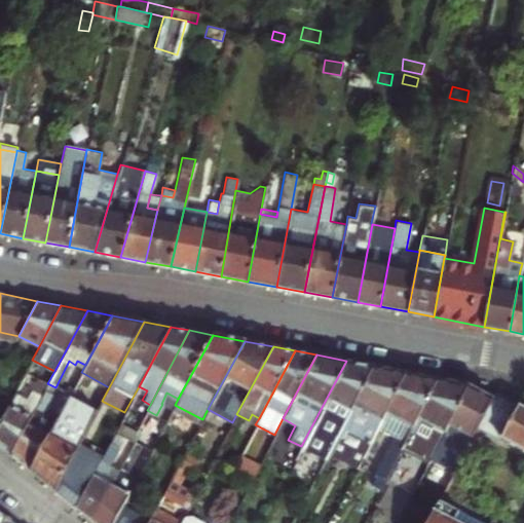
[(301,446),(325,458),(329,451),(373,366),(346,361),(301,446)]
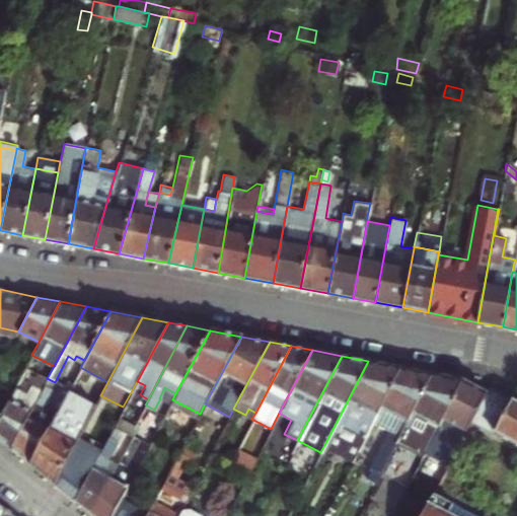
[(368,361),(324,445),(351,459),(371,421),(400,367),(368,361)]
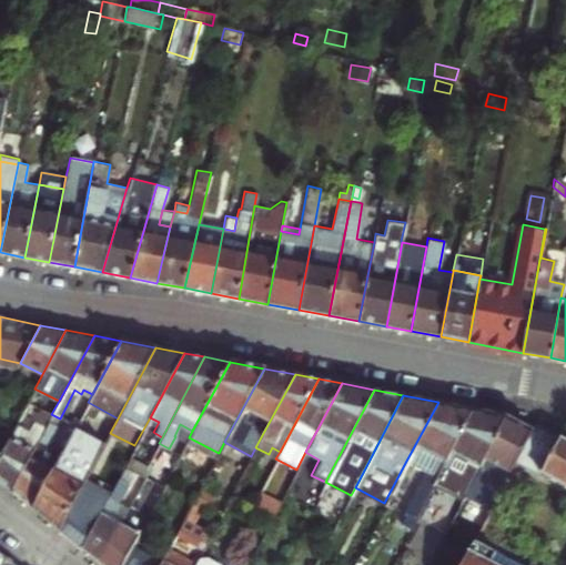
[(401,523),(410,528),(415,517),(472,409),(438,402),(406,461),(425,471),(403,511),(407,512),(401,523)]
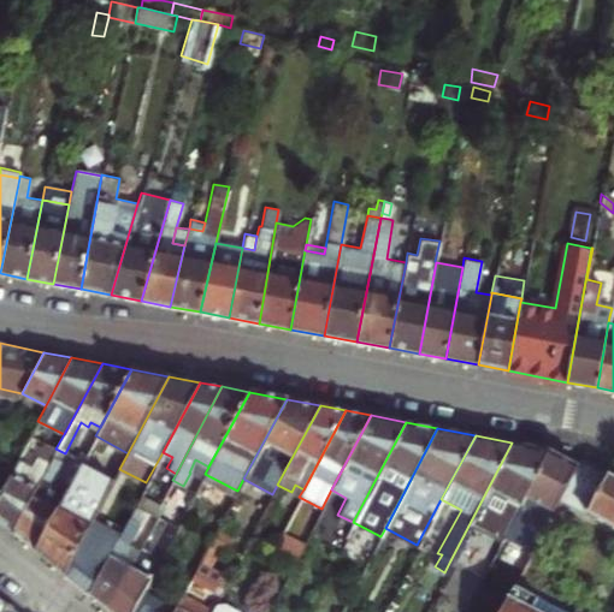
[(43,441),(30,467),(17,459),(0,489),(0,521),(12,532),(55,449),(43,441)]
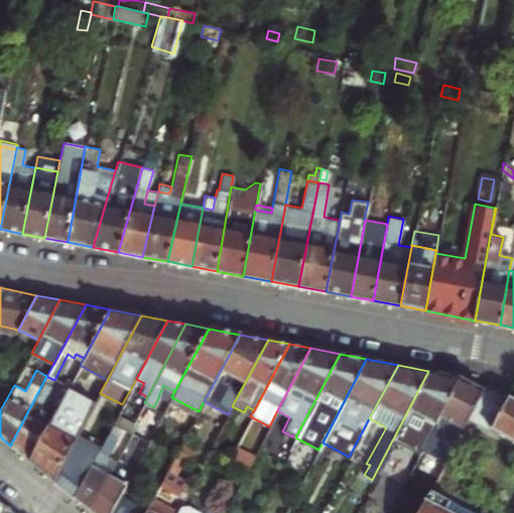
[(428,371),(377,470),(389,476),(406,442),(420,450),(459,376),(428,371)]
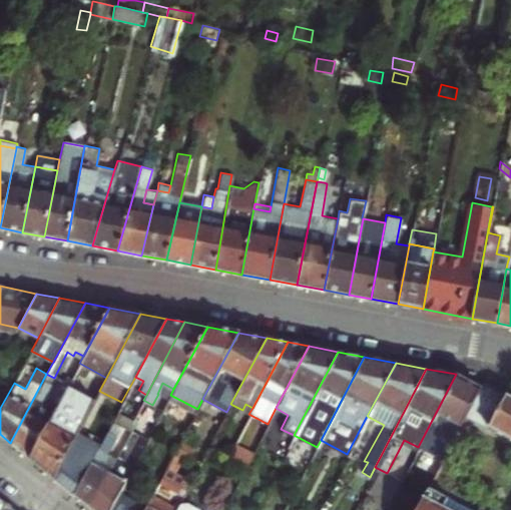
[(10,443),(29,458),(54,410),(41,403),(44,398),(51,384),(54,378),(46,374),(10,443)]
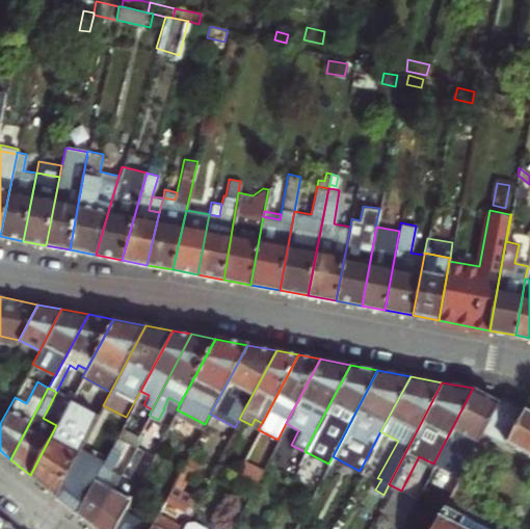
[(433,464),(445,469),(449,459),(455,449),(469,456),(483,429),(498,402),(473,388),(433,464)]
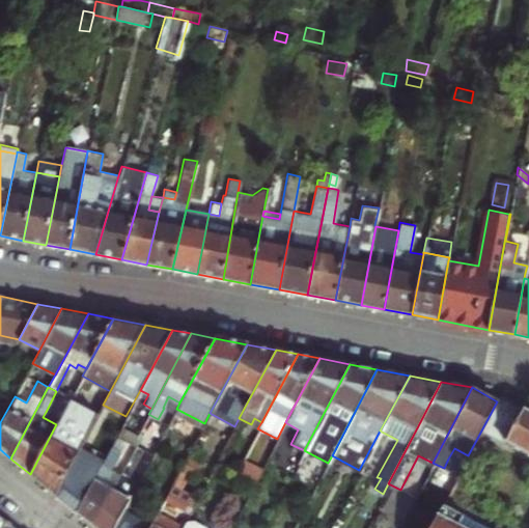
[(70,399),(71,397),(74,393),(67,390),(64,395),(70,399)]
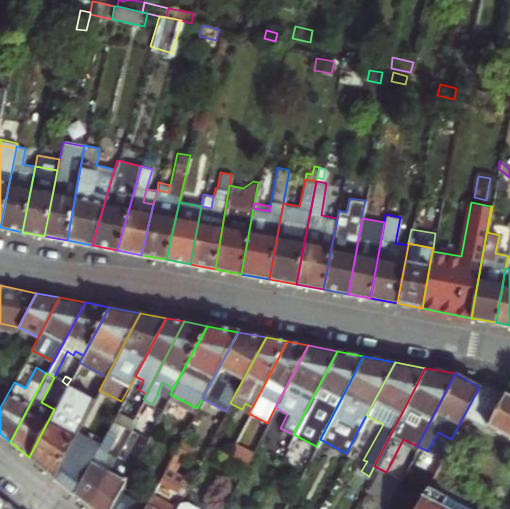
[(51,383),(57,386),(60,381),(54,377),(51,383)]
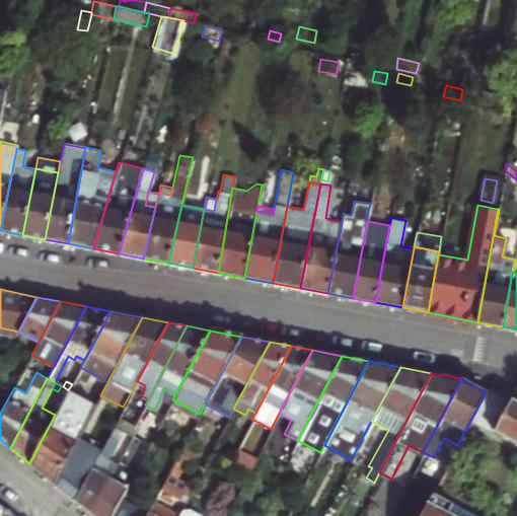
[(58,391),(51,406),(58,410),(68,391),(68,390),(63,386),(61,386),(58,391)]
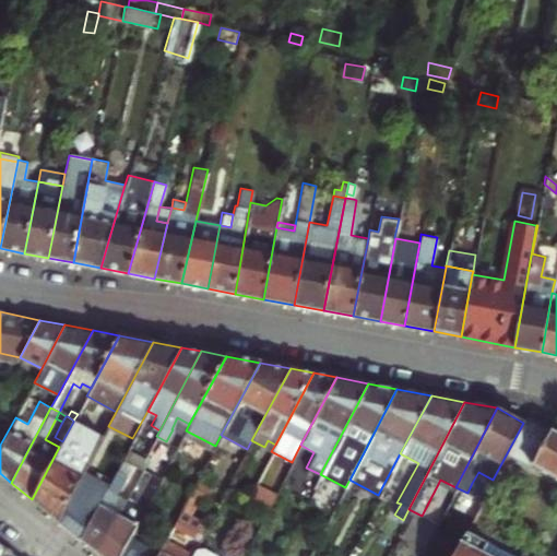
[(173,429),(174,429),(184,435),(186,430),(189,424),(177,417),(172,429),(173,429)]
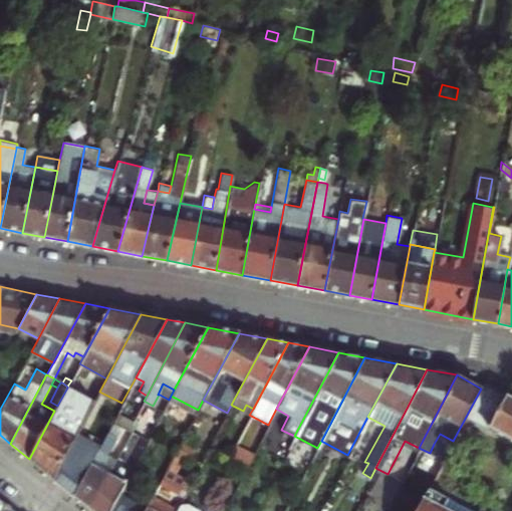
[(489,427),(505,396),(484,384),(481,389),(467,415),(489,427)]
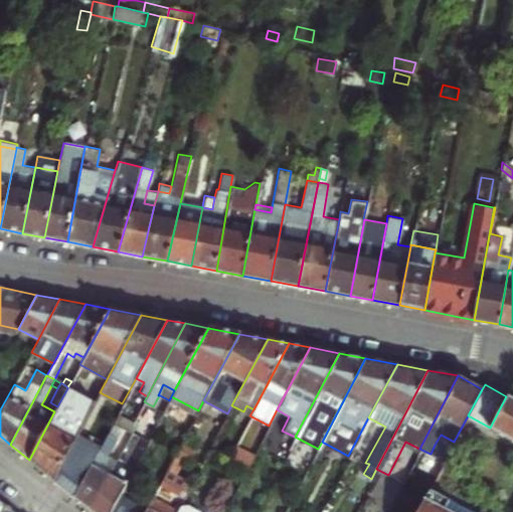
[(52,480),(75,438),(94,402),(67,388),(57,406),(54,411),(29,460),(52,480)]
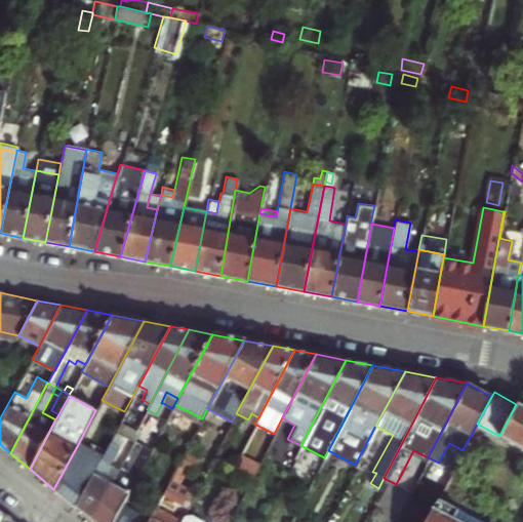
[(522,407),(516,404),(499,436),(522,448),(522,407)]
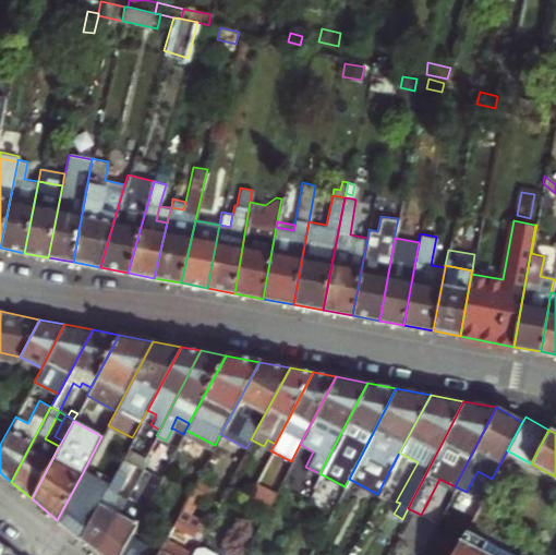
[(48,433),(45,438),(59,446),(62,441),(55,436),(48,433)]
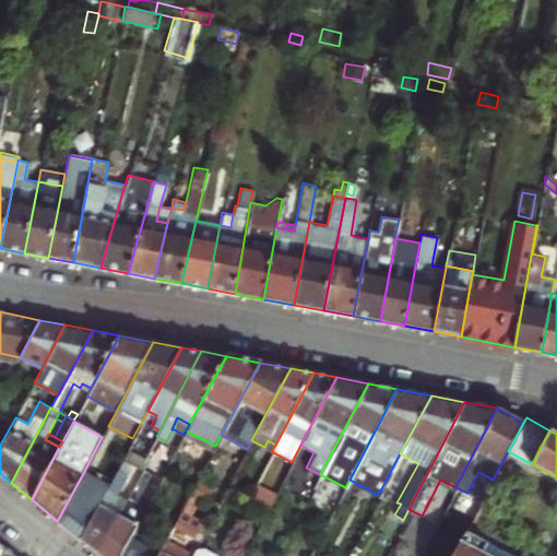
[(154,440),(164,446),(166,441),(156,436),(154,440)]
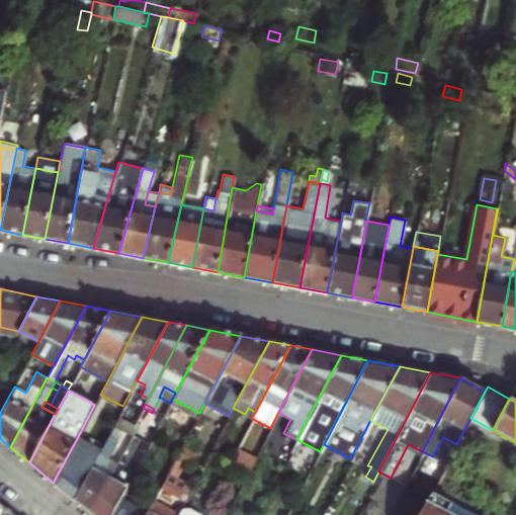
[(245,414),(251,418),(255,412),(248,408),(245,414)]
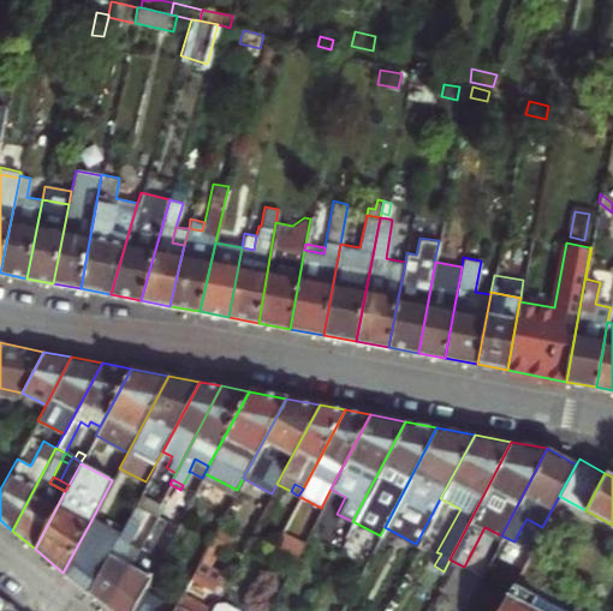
[(130,510),(153,522),(156,515),(134,503),(130,510)]
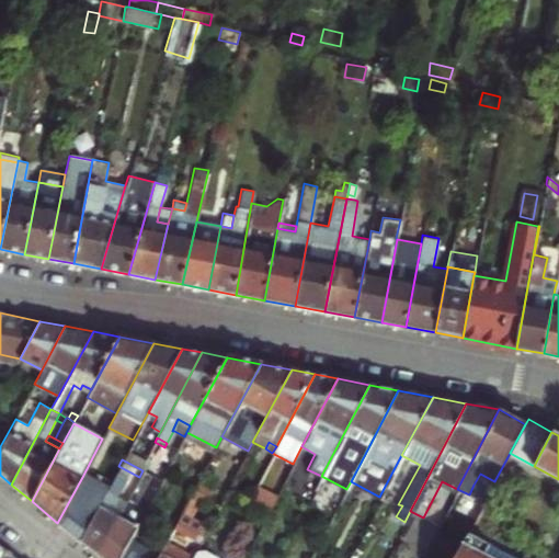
[(79,539),(97,554),(126,501),(115,494),(117,492),(126,478),(115,471),(105,490),(79,539)]
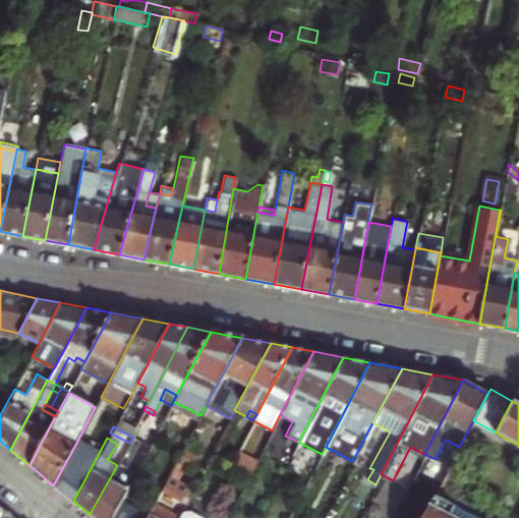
[(446,440),(440,450),(454,457),(459,447),(446,440)]
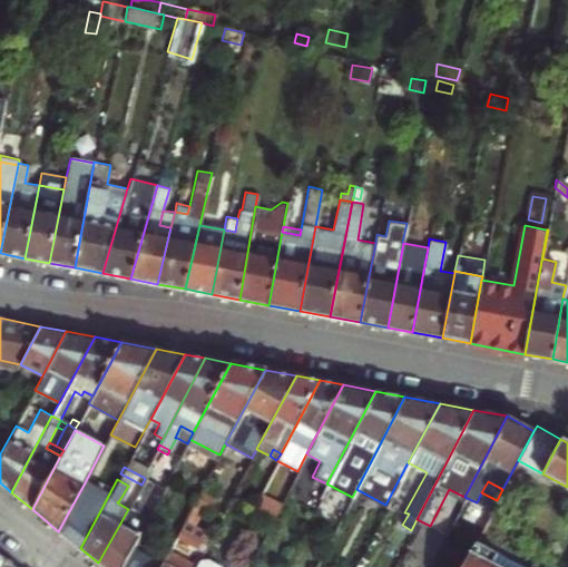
[(128,509),(98,563),(103,566),(120,566),(133,546),(164,488),(154,482),(137,514),(128,509)]
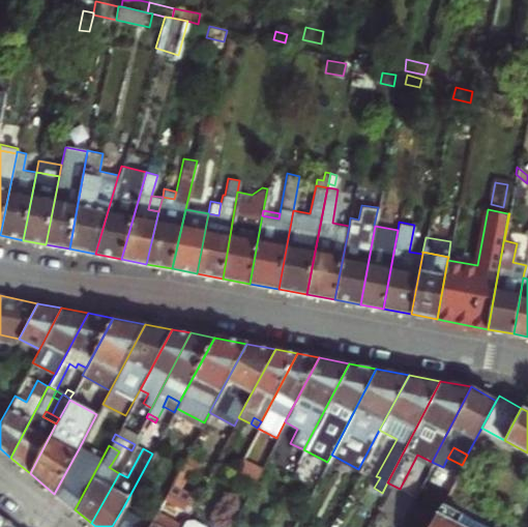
[(188,449),(172,482),(172,484),(184,490),(201,457),(188,449)]
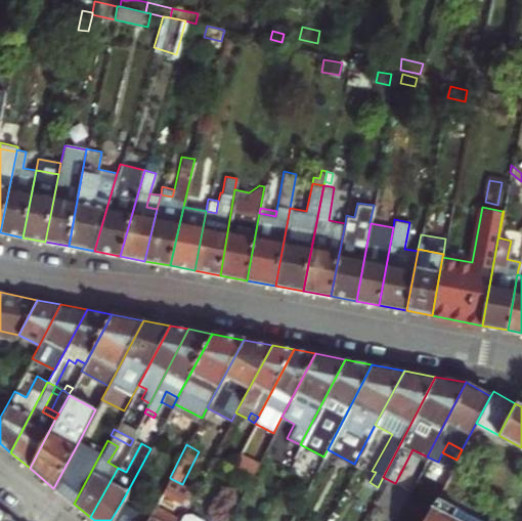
[(53,488),(74,504),(98,458),(77,445),(53,488)]
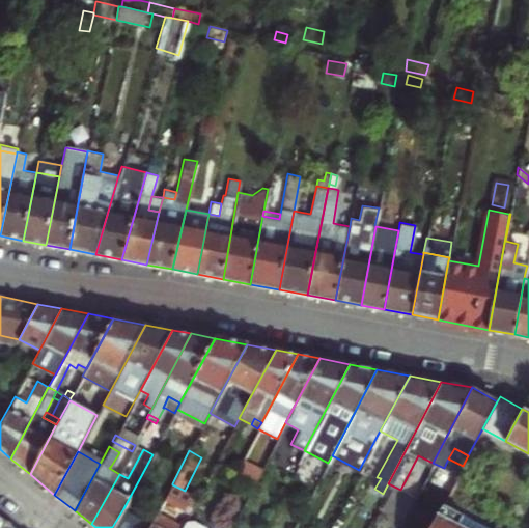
[(259,472),(240,462),(234,472),(254,482),(259,472)]
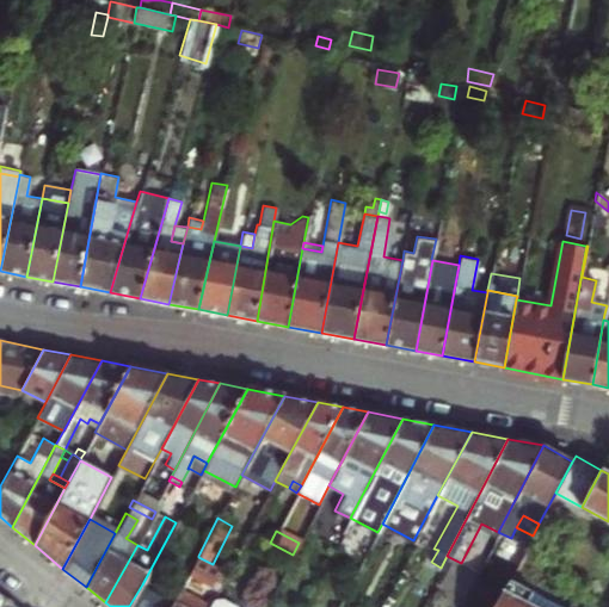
[(184,583),(196,589),(202,577),(213,584),(221,569),(213,564),(198,557),(184,583)]
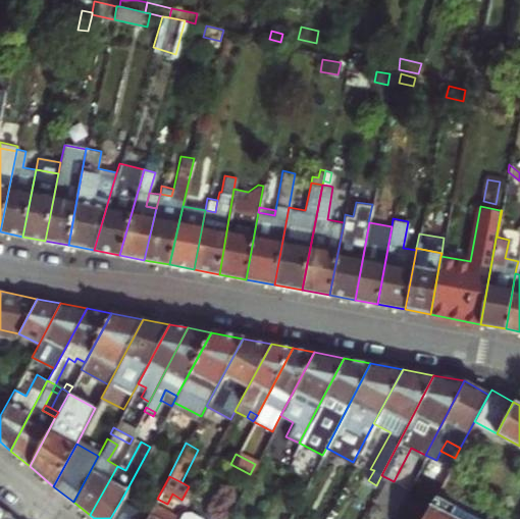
[(480,518),(434,496),(421,518),(480,518)]
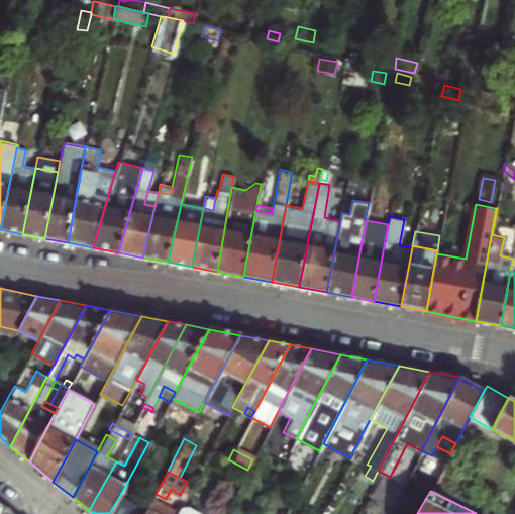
[(109,513),(142,513),(146,508),(120,495),(109,513)]
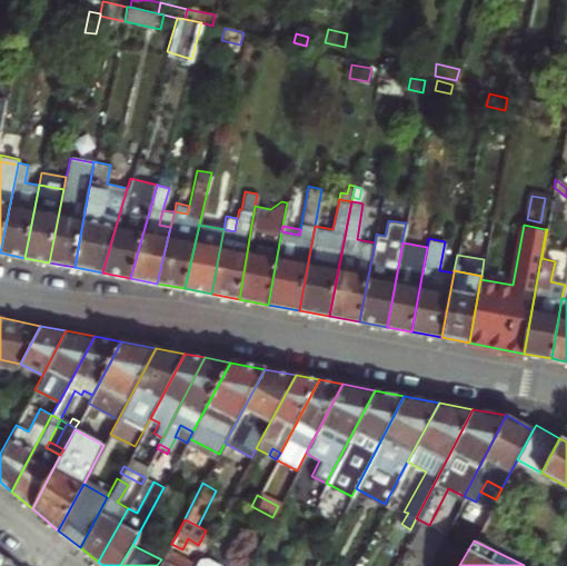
[(157,565),(192,565),(195,562),(168,547),(161,559),(157,565)]
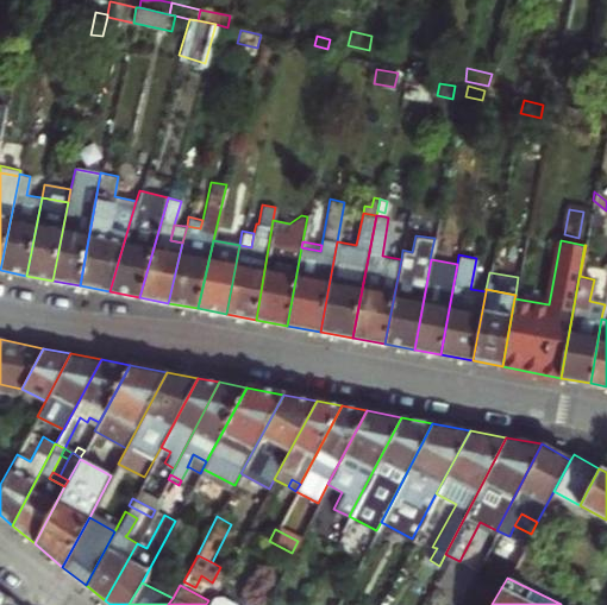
[(206,604),(237,604),(236,603),(221,594),(211,597),(208,600),(206,604)]
